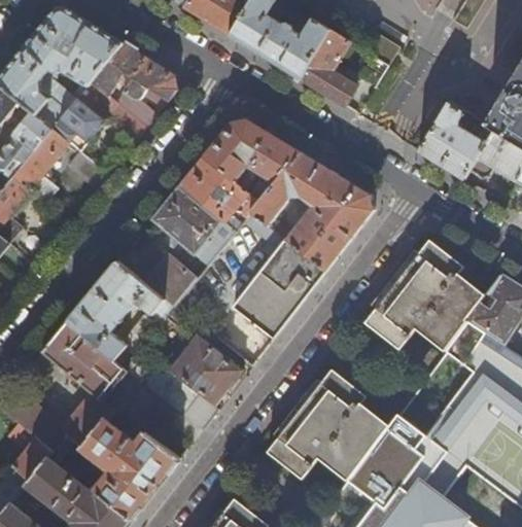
[(184,0),(181,7),(228,36),(249,0),(184,0)]
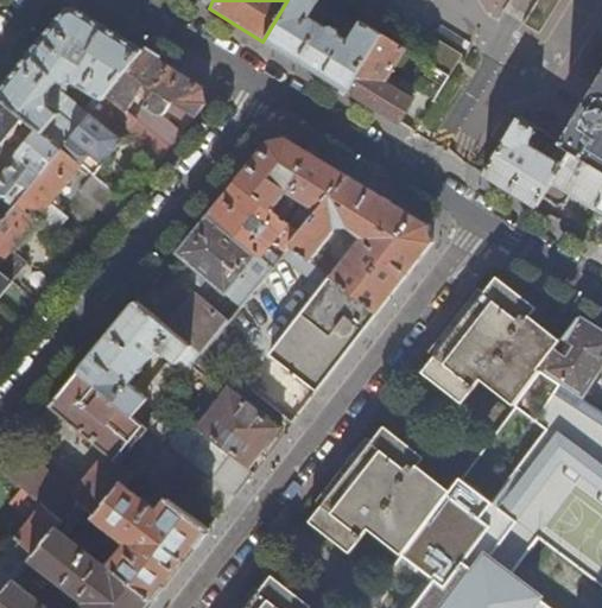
[(331,14),(335,7),(322,0),(287,0),(263,42),(342,92),(378,33),(357,21),(348,37),(338,31),(338,26),(331,21),(327,24),(309,13),(315,4),(331,14)]
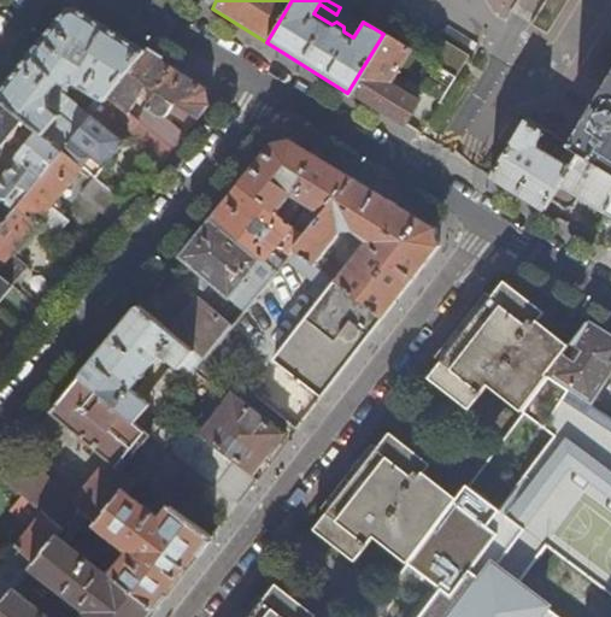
[(141,51),(80,12),(63,15),(0,90),(0,101),(19,118),(39,134),(59,151),(103,98),(141,51)]
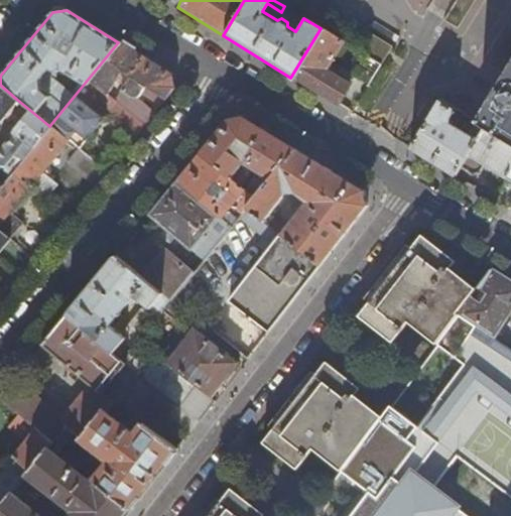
[(341,49),(344,43),(321,28),(290,78),(334,104),(346,85),(323,70),(337,47),(341,49)]
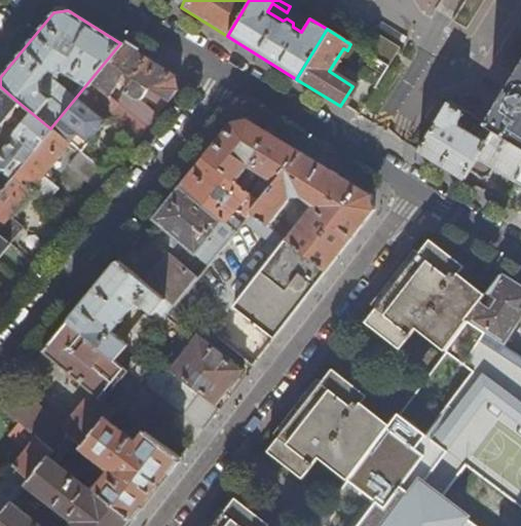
[(377,36),(367,51),(386,64),(393,53),(397,47),(377,36)]
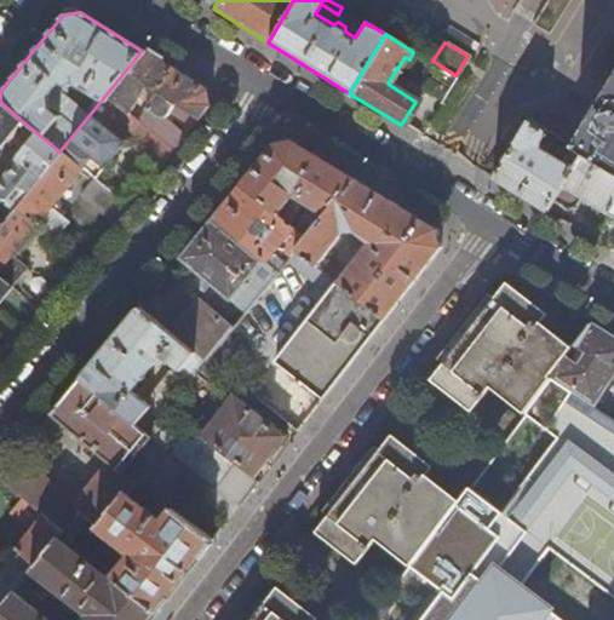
[(172,105),(195,120),(207,107),(204,89),(142,51),(103,98),(125,115),(144,87),(153,95),(135,122),(158,142),(171,127),(161,118),(164,116),(166,113),(170,109),(172,105)]
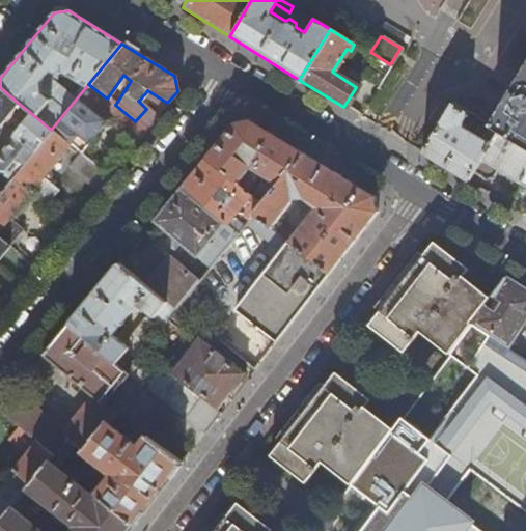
[(363,82),(375,89),(389,66),(372,56),(360,75),(363,82)]
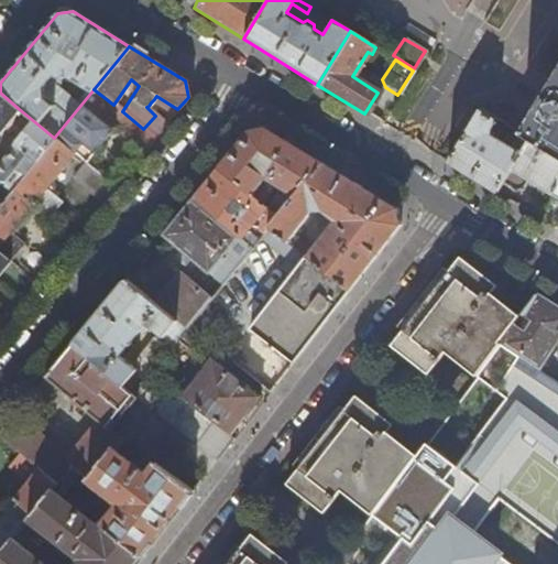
[(557,68),(549,83),(539,98),(535,106),(517,134),(518,134),(526,140),(557,159),(557,68)]
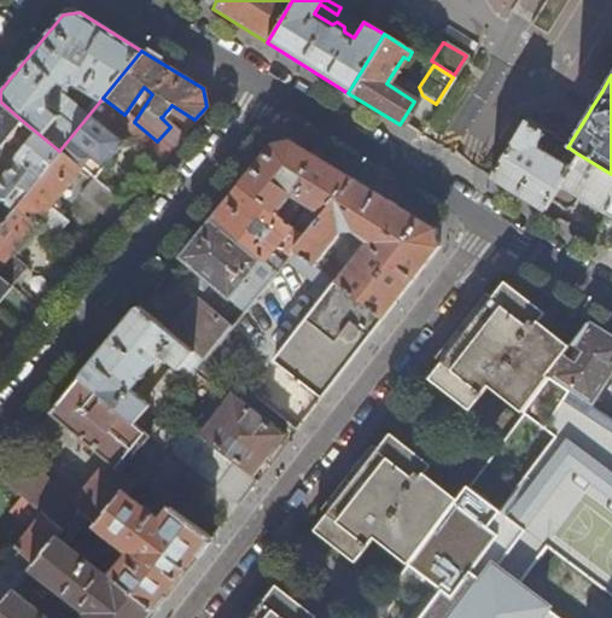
[(123,140),(155,168),(169,151),(157,141),(134,122),(124,115),(103,98),(59,151),(79,168),(91,178),(92,179),(123,140)]
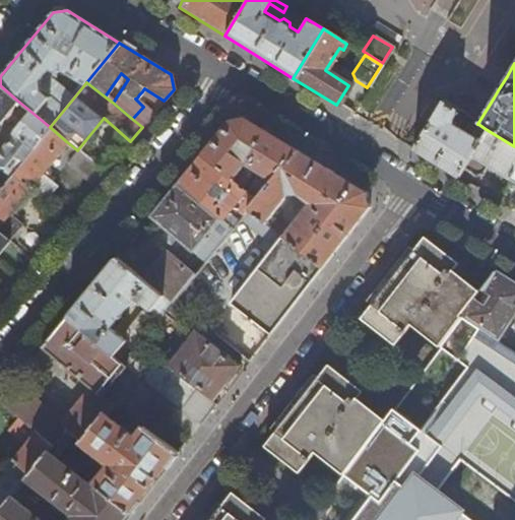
[(0,118),(16,100),(0,85),(0,188),(6,181),(11,175),(50,127),(33,113),(14,135),(15,136),(0,155),(0,167),(0,118)]
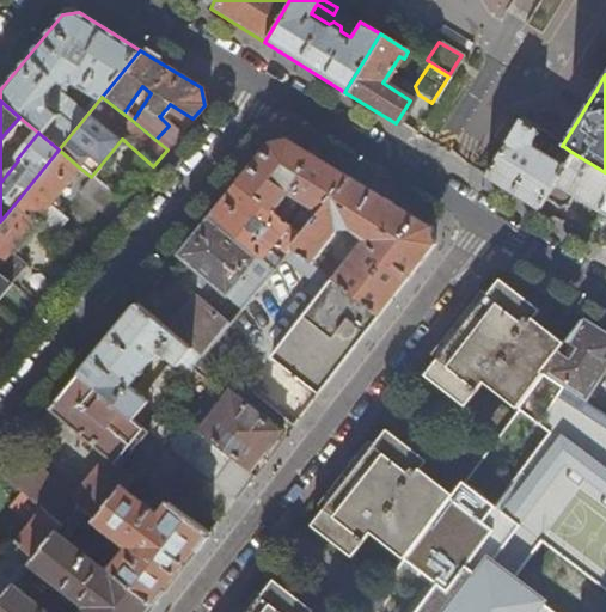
[(167,108),(188,124),(193,118),(170,104),(167,108)]
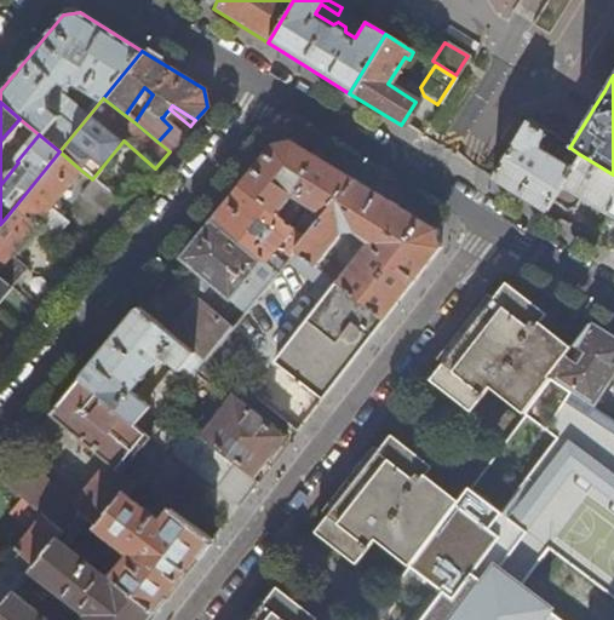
[(540,150),(550,136),(524,120),(488,178),(544,212),(550,201),(579,154),(571,148),(562,162),(540,150)]
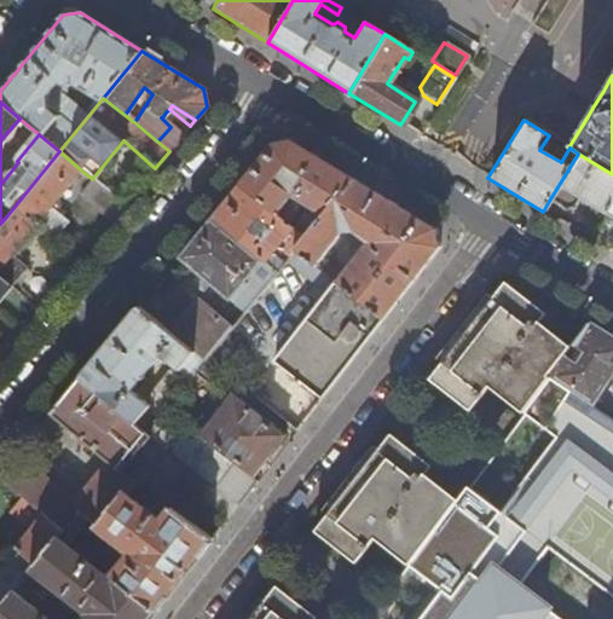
[(291,192),(322,213),(350,179),(285,139),(270,143),(236,184),(273,215),(291,192)]
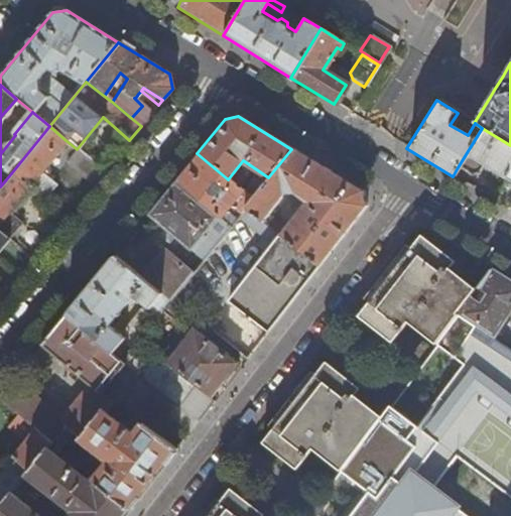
[(39,173),(66,140),(49,126),(11,173),(27,187),(30,189),(35,194),(43,201),(54,185),(39,173)]
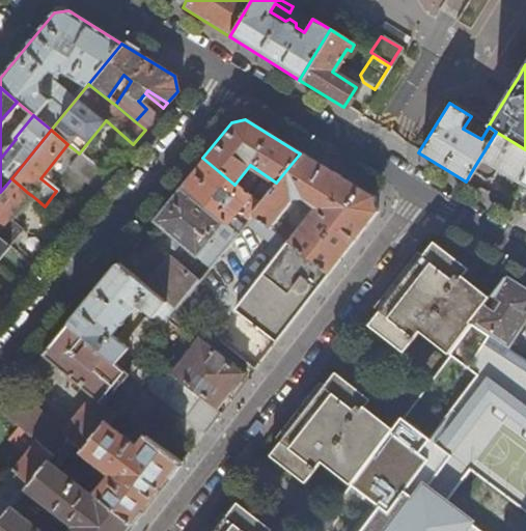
[(495,169),(518,183),(525,168),(525,149),(496,132),(471,172),(485,179),(490,177),(495,169)]
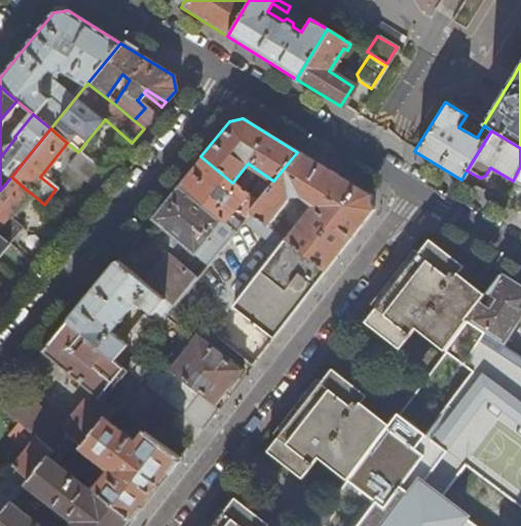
[(65,165),(94,189),(106,175),(78,152),(77,151),(65,165)]
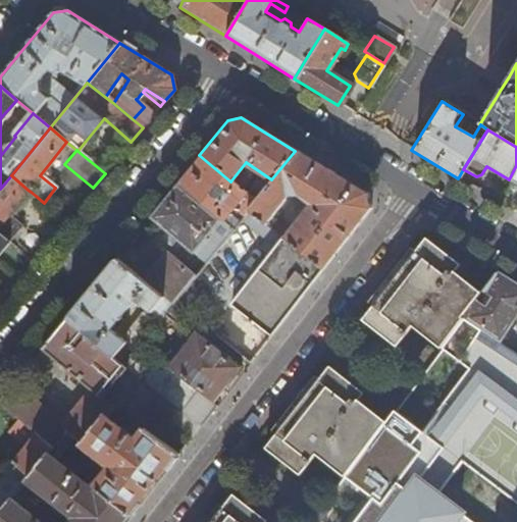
[(307,203),(280,237),(320,268),(368,207),(364,194),(295,151),(271,179),(264,189),(254,200),(247,210),(263,223),(289,191),(307,203)]
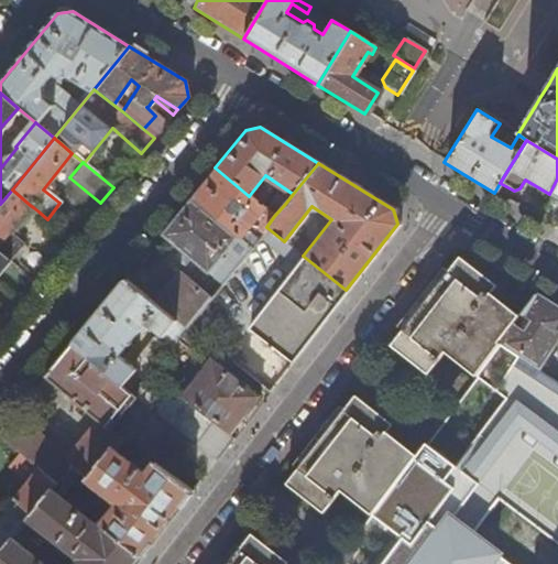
[(265,227),(266,227),(274,216),(249,196),(215,167),(189,198),(239,238),(254,218),(265,227)]
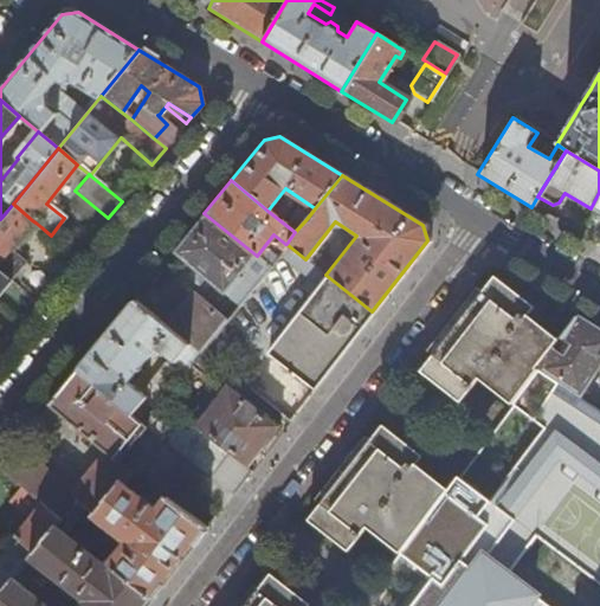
[(285,188),(268,211),(295,232),(307,219),(315,208),(285,188)]
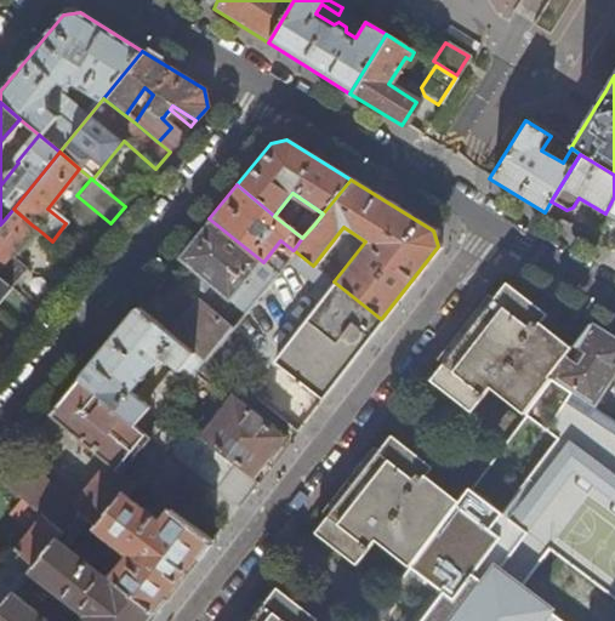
[(7,256),(33,226),(13,209),(7,216),(0,224),(0,281),(7,288),(23,269),(7,256)]
